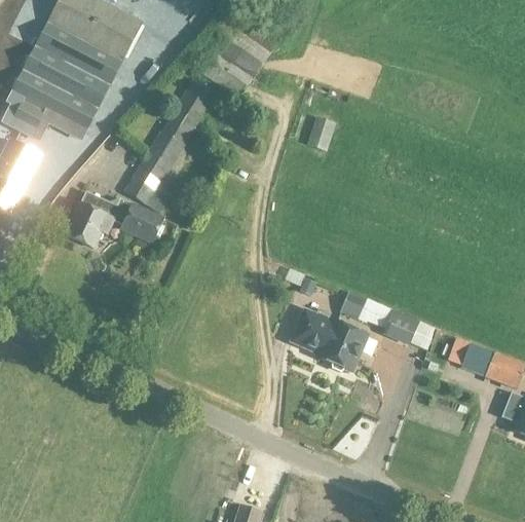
[(57,0),(8,94),(25,102),(11,128),(32,139),(45,112),(85,133),(143,21),(104,0),(57,0)]
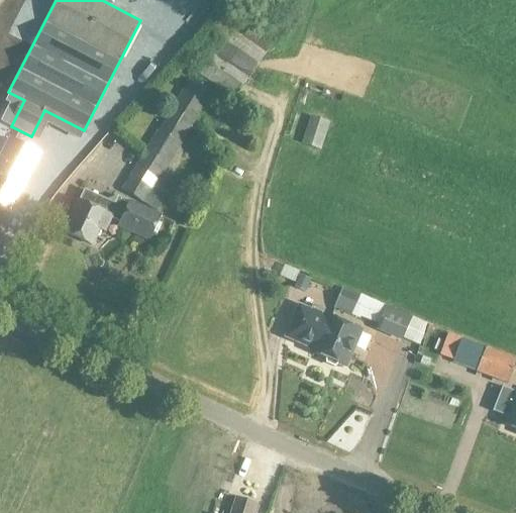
[(223,25),(194,69),(235,96),(264,53),(223,25)]
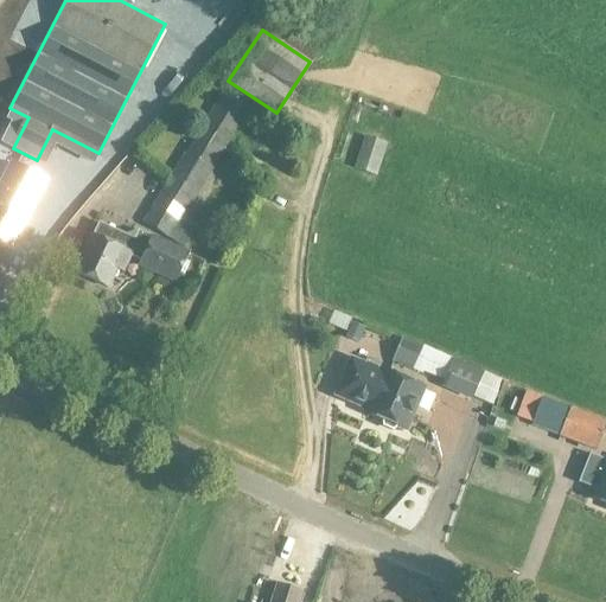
[(168,237),(184,212),(248,108),(222,91),(141,222),(168,237)]
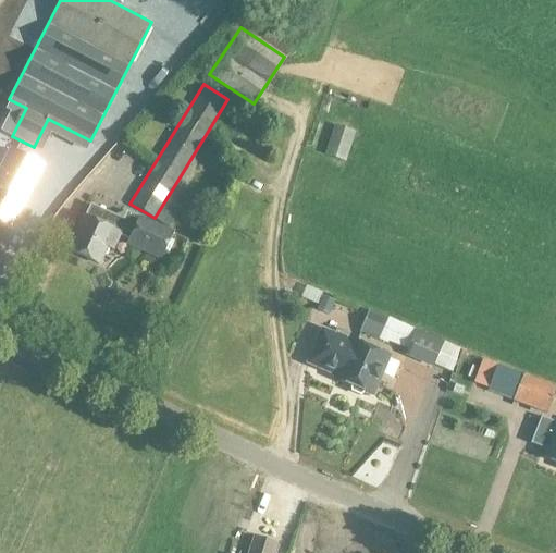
[(325,148),(344,155),(354,127),(335,121),(325,148)]
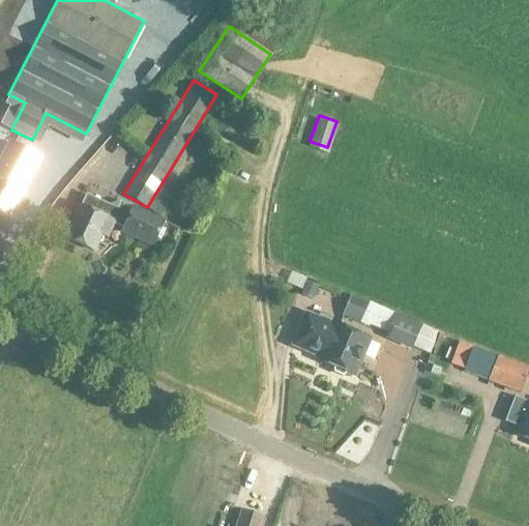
[(40,154),(11,140),(0,161),(0,204),(11,210),(40,154)]
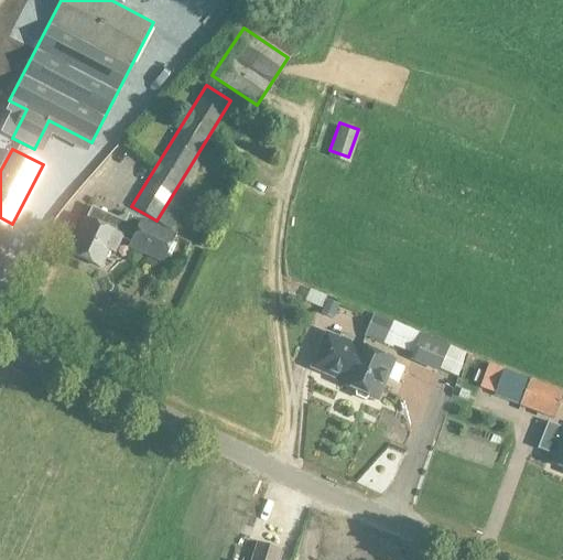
[(171,197),(157,221),(170,229),(184,206),(171,197)]
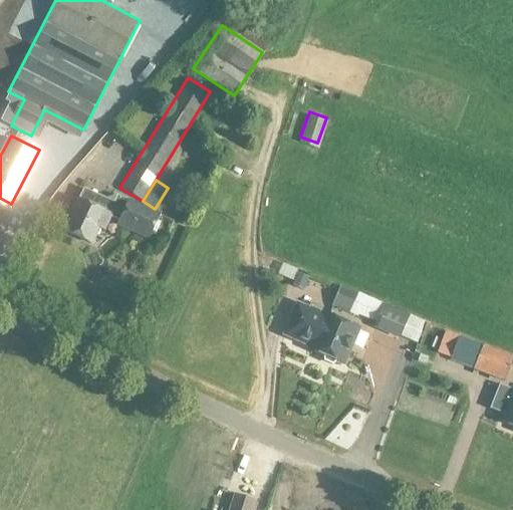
[(103,228),(110,213),(109,213),(114,201),(83,187),(64,229),(91,241),(98,226),(103,228)]
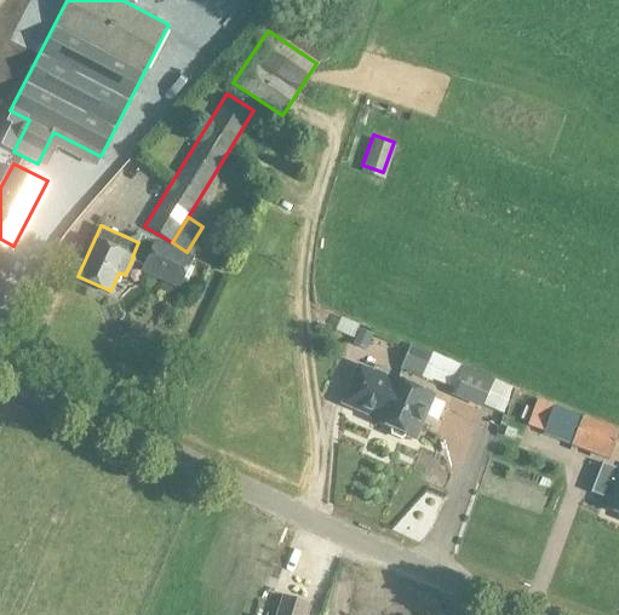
[(143,231),(138,242),(132,257),(133,257),(144,262),(141,269),(178,288),(194,257),(143,231)]
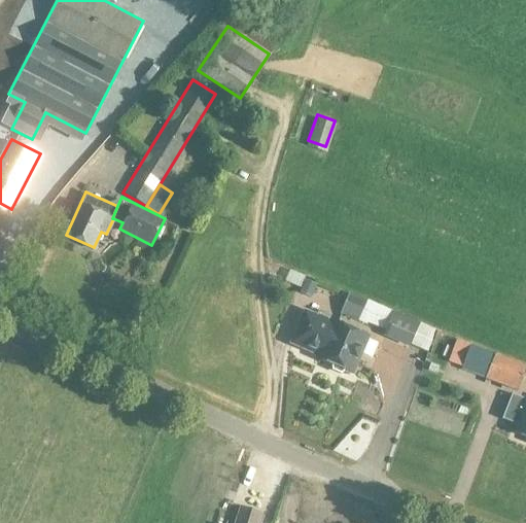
[(294,273),(299,260),(283,255),(279,267),(294,273)]
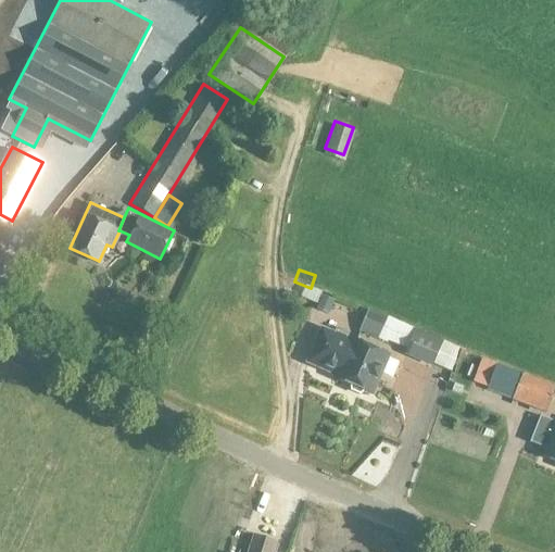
[(336,297),(324,292),(316,308),(329,313),(336,297)]
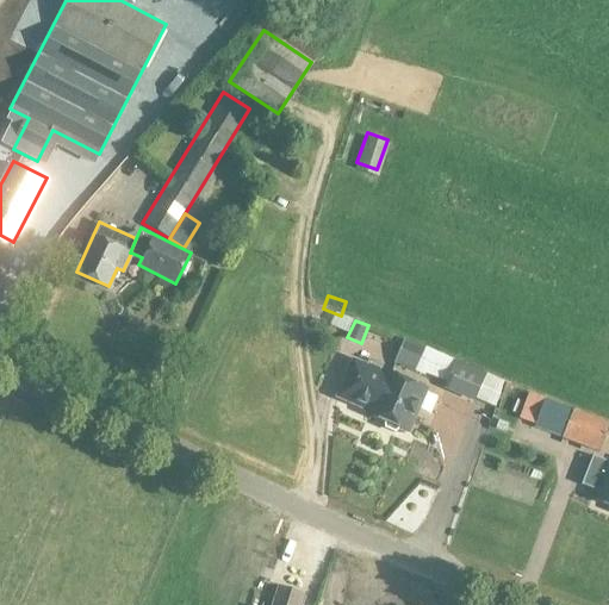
[(436,350),(406,337),(397,360),(427,373),(436,350)]
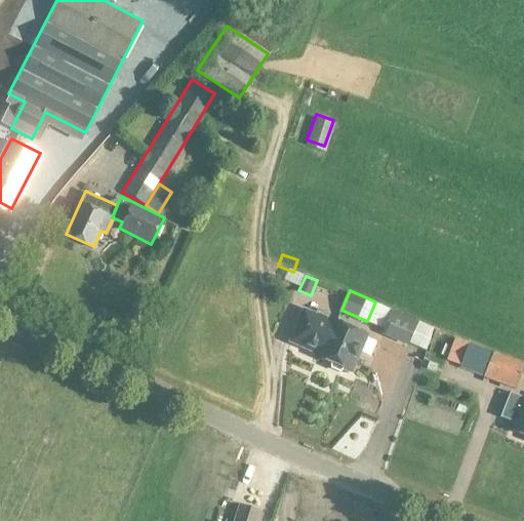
[(290,339),(317,352),(316,354),(331,361),(331,366),(339,369),(344,366),(351,369),(360,349),(370,354),(376,339),(366,335),(366,333),(334,320),(334,321),(327,318),(329,311),(318,307),(316,313),(304,308),(290,339)]
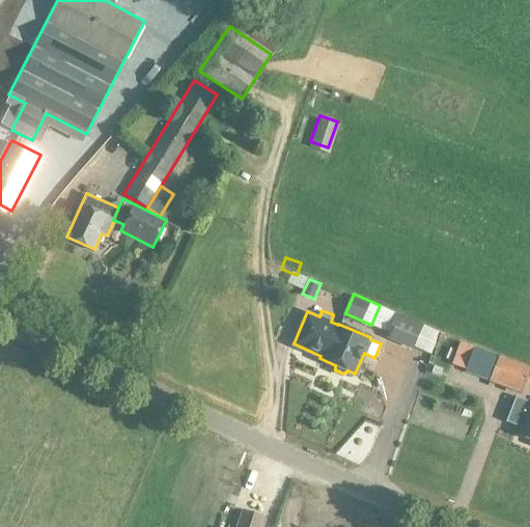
[(399,314),(390,335),(415,347),(424,325),(399,314)]
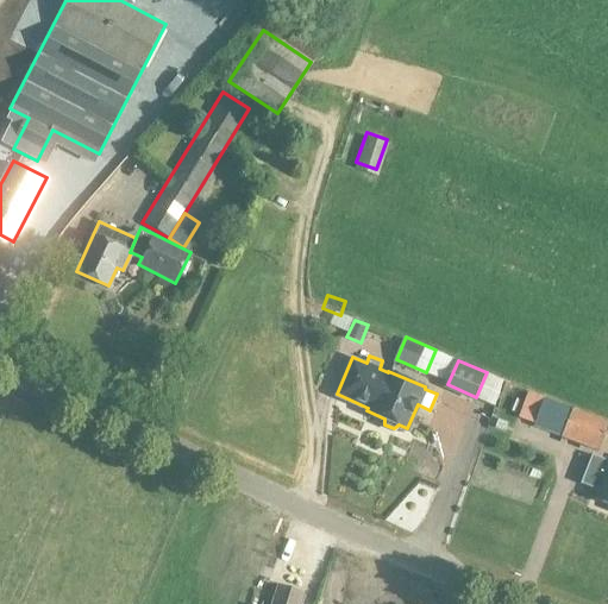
[(534,423),(561,434),(570,406),(530,390),(520,414),(536,421),(534,423)]
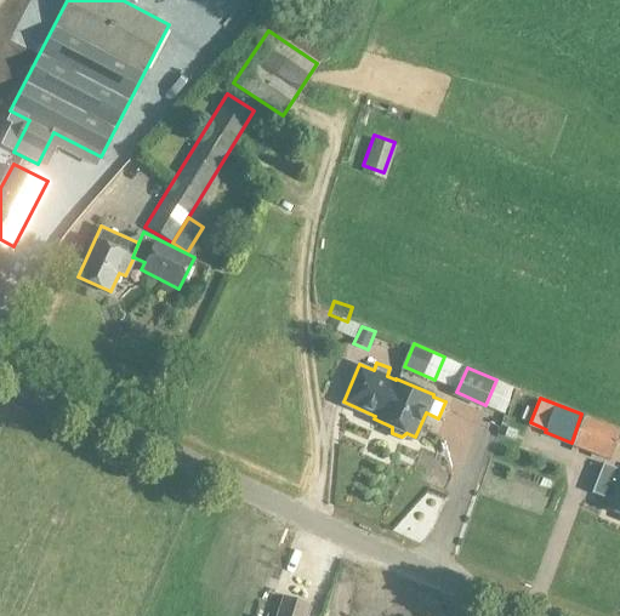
[(619,429),(581,414),(572,443),(612,458),(619,435),(619,429)]
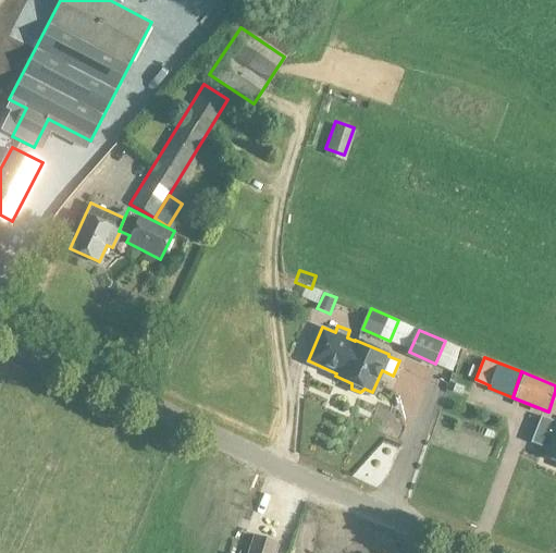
[(547,445),(543,455),(555,461),(555,420),(541,415),(530,441),(531,442),(532,441),(541,444),(542,443),(547,445)]
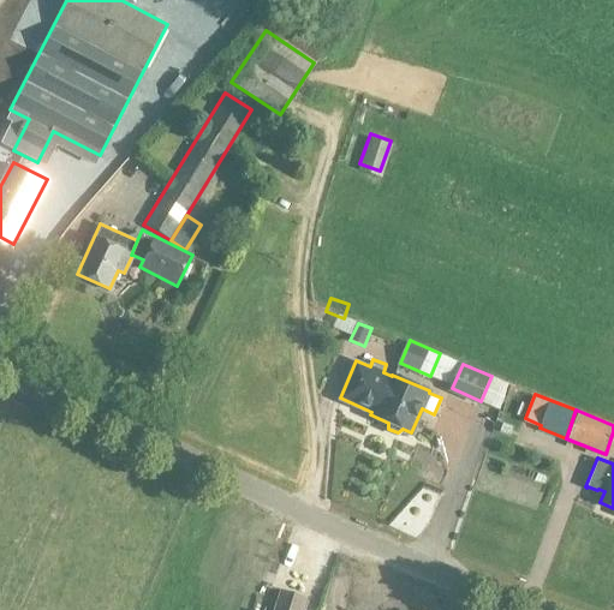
[(302,609),(307,596),(279,587),(272,609),(302,609)]
